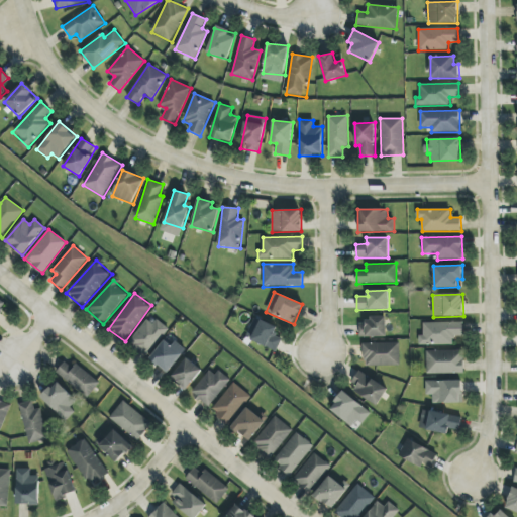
[(149,316),(128,342),(146,356),(168,330),(149,316)]
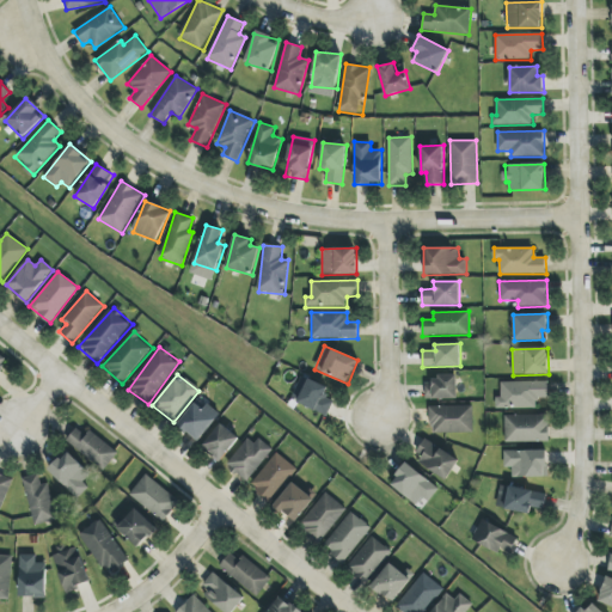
[(324,397),(328,387),(301,375),(292,399),(328,416),(334,402),(324,397)]
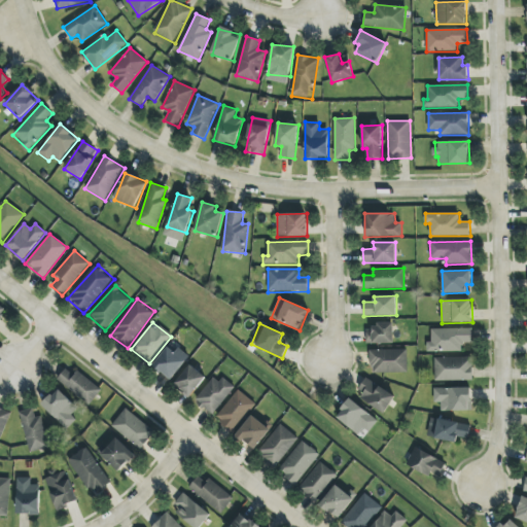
[(394,344),(393,324),(366,325),(366,344),(394,344)]
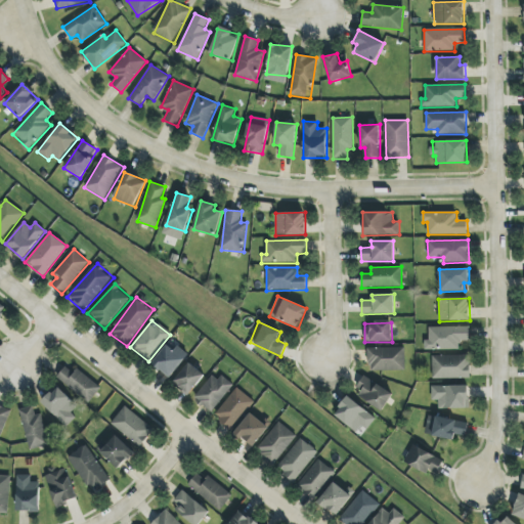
[(429,328),(429,339),(425,339),(425,350),(460,349),(460,341),(470,341),(469,326),(429,328)]
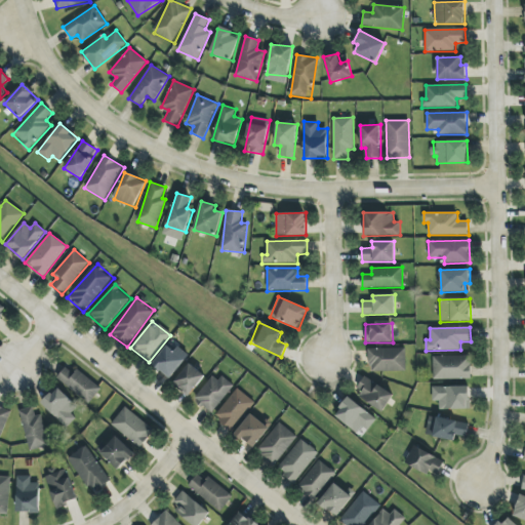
[(153,366),(173,378),(187,355),(166,342),(153,366)]
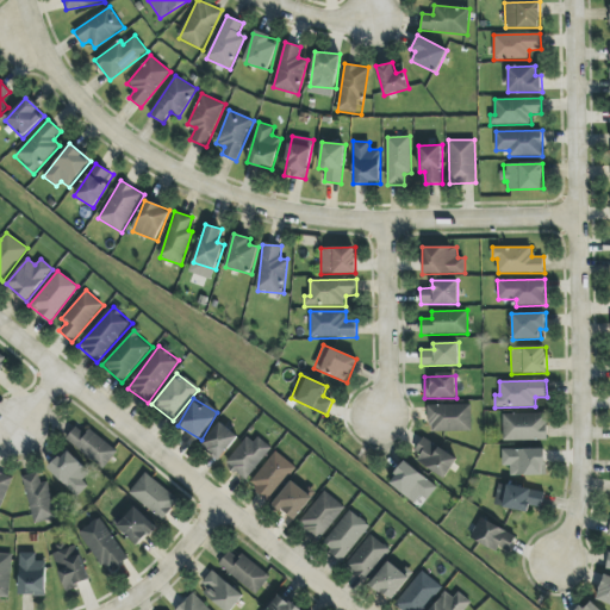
[(472,430),(471,404),(428,405),(429,431),(472,430)]
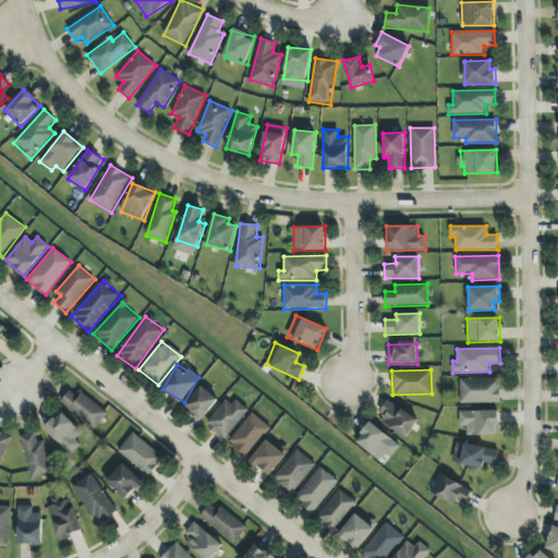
[(500,402),(500,378),(460,379),(460,403),(500,402)]
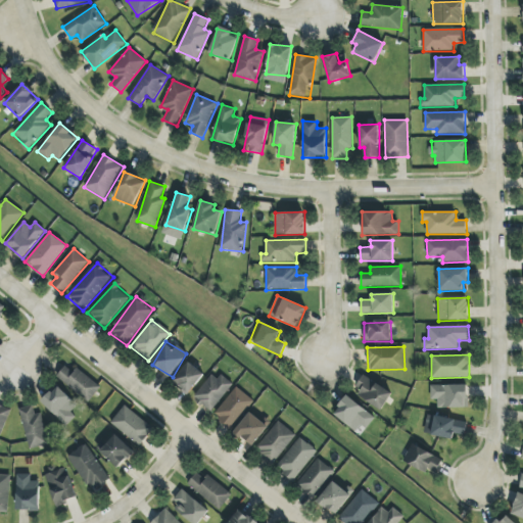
[(187,394),(204,376),(190,362),(173,381),(187,394)]
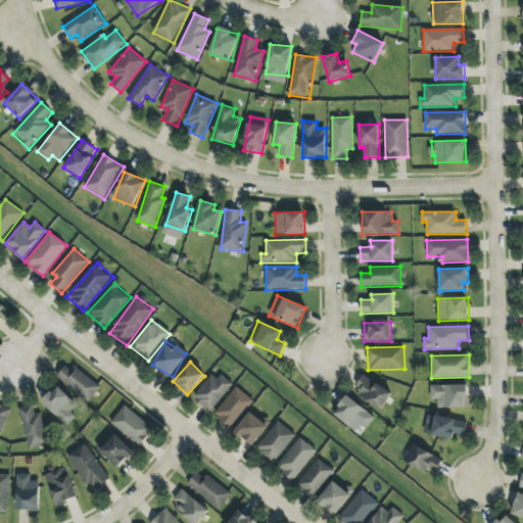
[(56,380),(91,400),(100,384),(75,369),(74,372),(64,366),(56,380)]
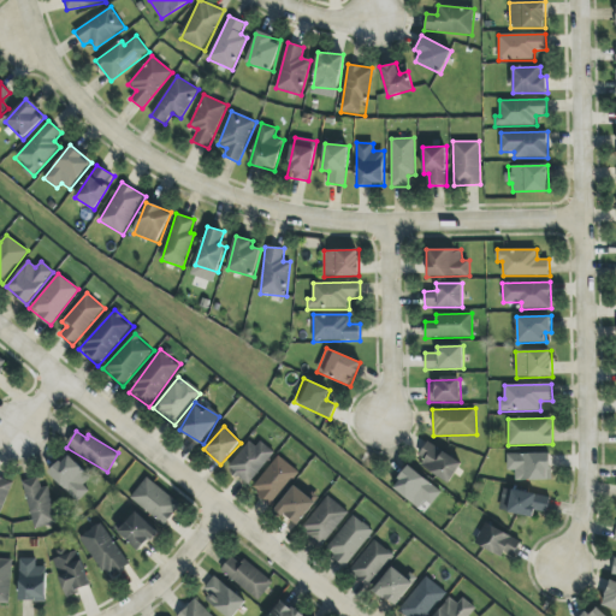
[(273,455),(253,438),(227,468),(249,485),(273,455)]
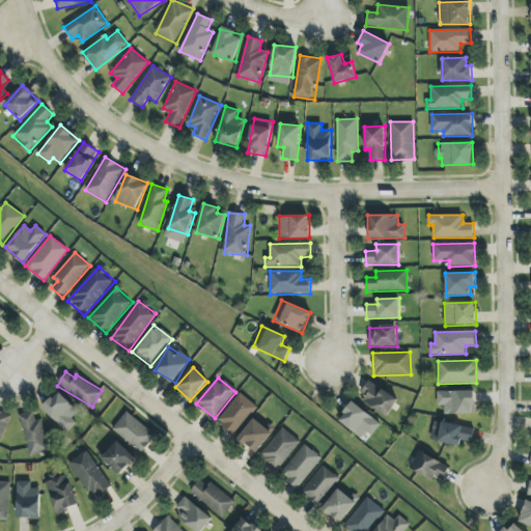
[(388,416),(398,399),(369,381),(358,397),(388,416)]
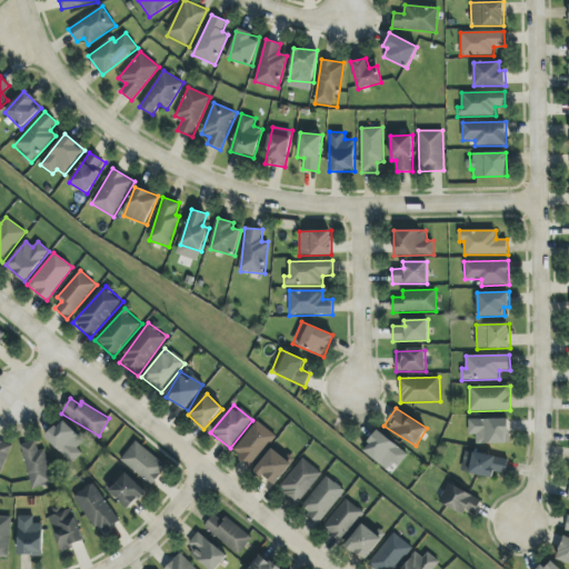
[(469,435),(476,435),(476,445),(509,443),(509,418),(469,419),(469,435)]
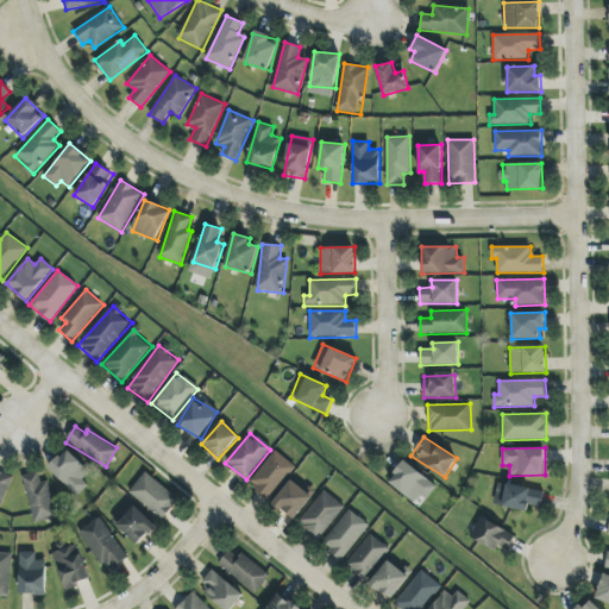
[(89,472),(68,450),(49,466),(76,497),(88,485),(82,479),(89,472)]
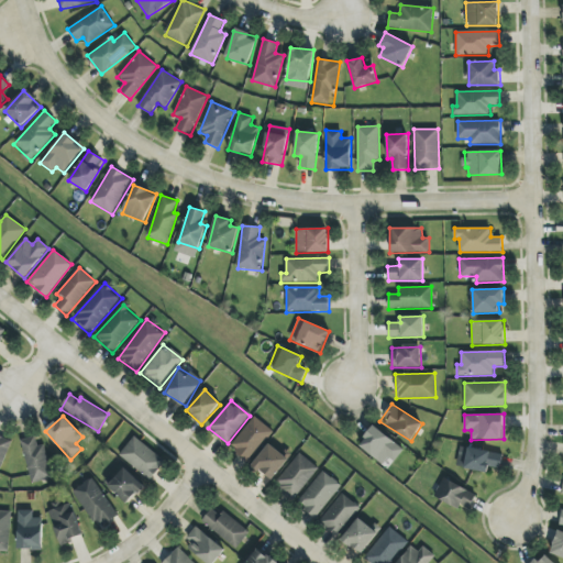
[(230,446),(249,462),(274,432),(255,416),(230,446)]
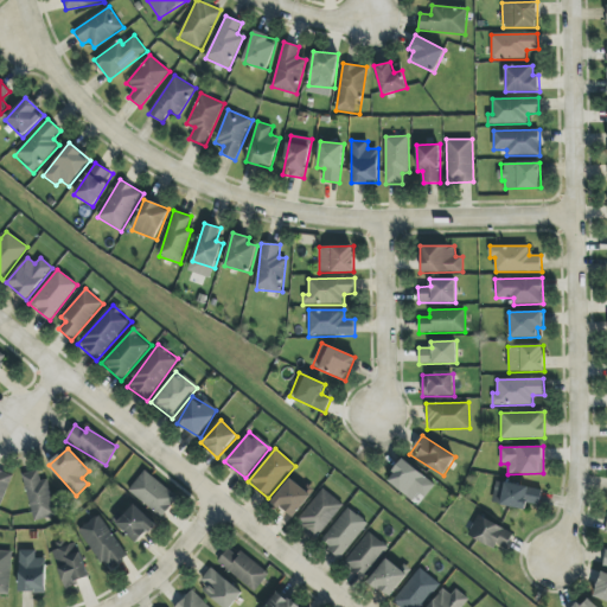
[(413,500),(419,493),(425,498),(435,485),(403,459),(387,480),(413,500)]
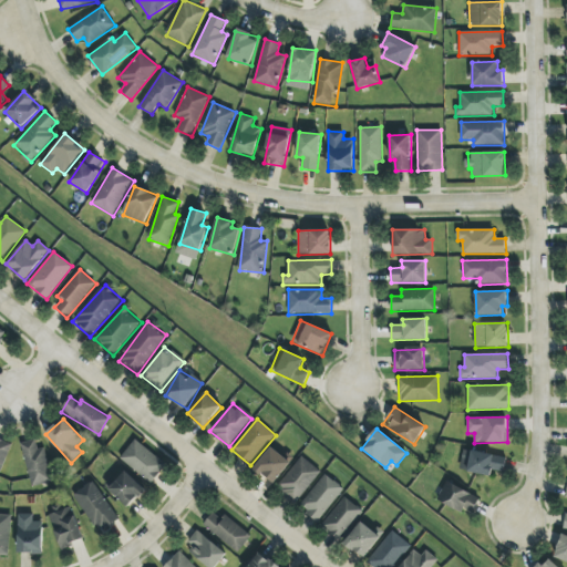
[(0,475),(11,443),(0,439),(0,475)]
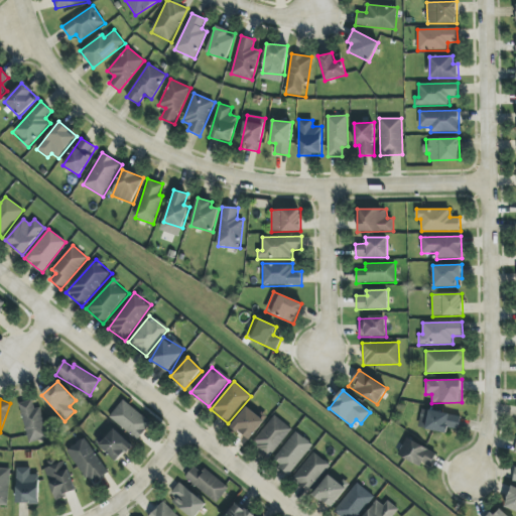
[(41,407),(34,409),(32,400),(20,403),(27,442),(47,438),(41,407)]
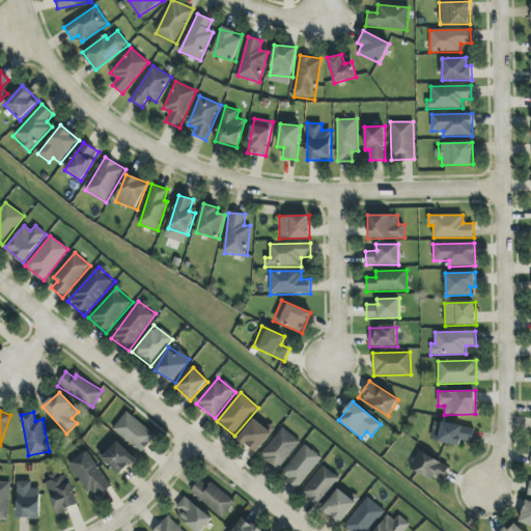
[(157,435),(126,412),(112,430),(142,453),(157,435)]
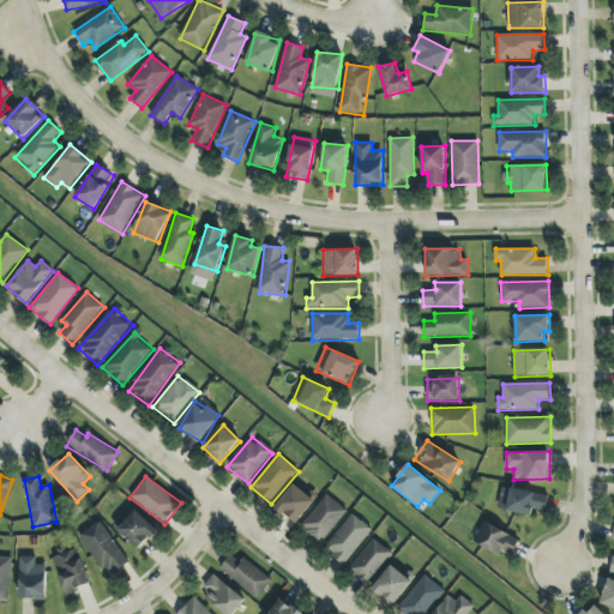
[(296,524),(315,501),(294,483),(276,507),(296,524)]
